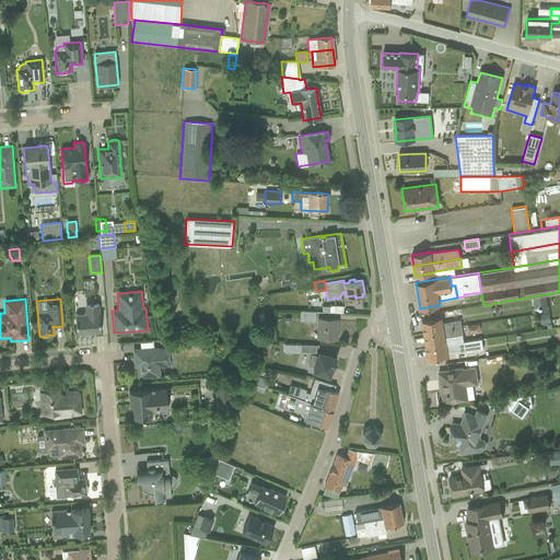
[(77,334),(101,331),(98,303),(84,304),(84,313),(74,314),(77,334)]
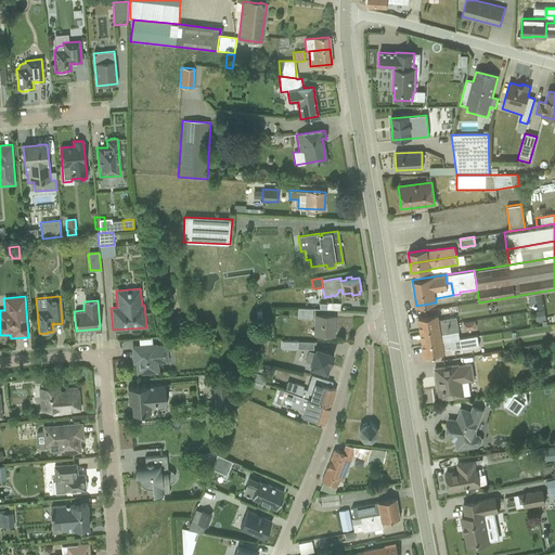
[(311,318),(312,309),(297,308),(297,318),(311,318)]
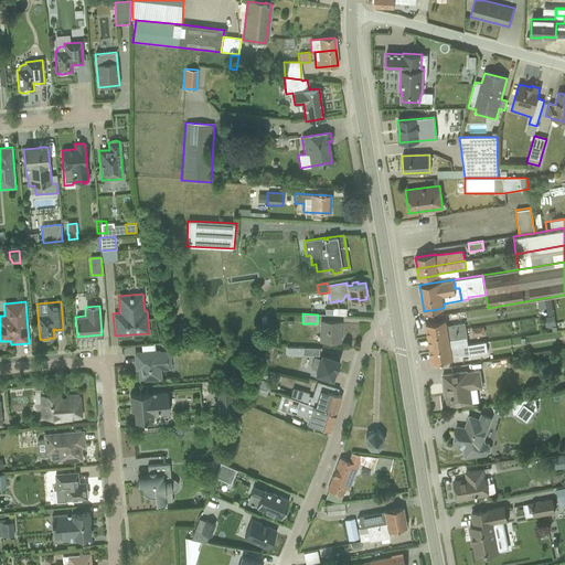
[(554,316),(544,318),(545,328),(555,326),(554,316)]
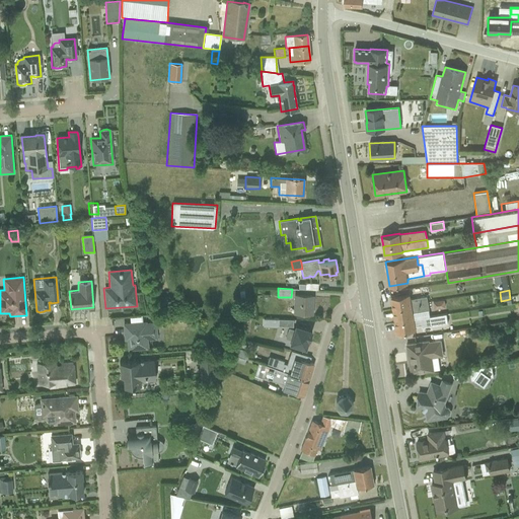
[(313,296),(293,295),(293,313),(312,314),(313,296)]
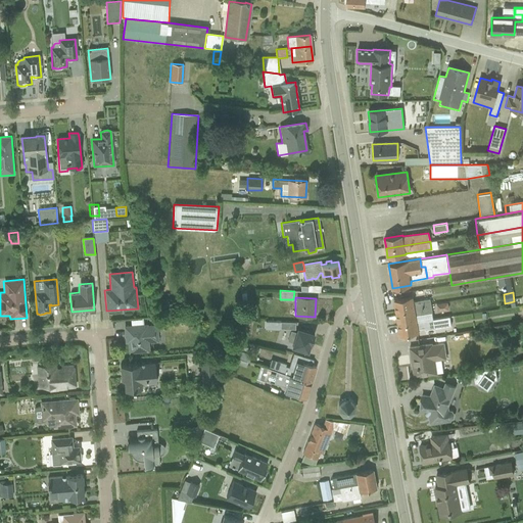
[(396,312),(431,306),(430,299),(414,301),(413,297),(394,300),(396,312)]
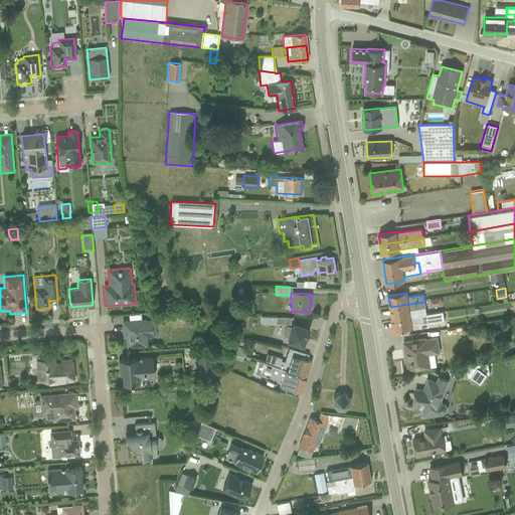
[(431,307),(442,305),(441,297),(430,299),(431,307)]
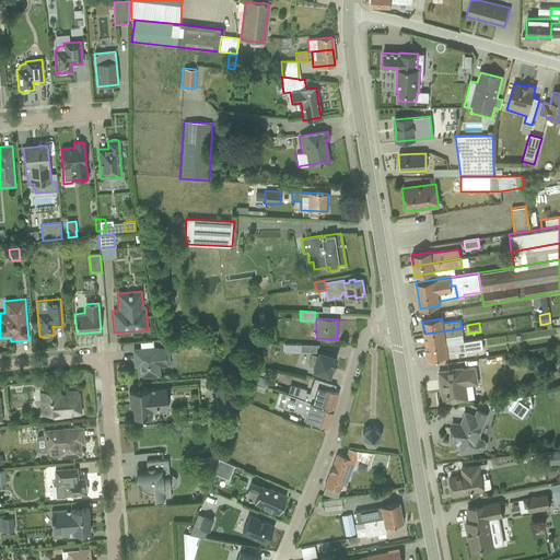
[(427,348),(464,341),(462,328),(424,334),(427,348)]
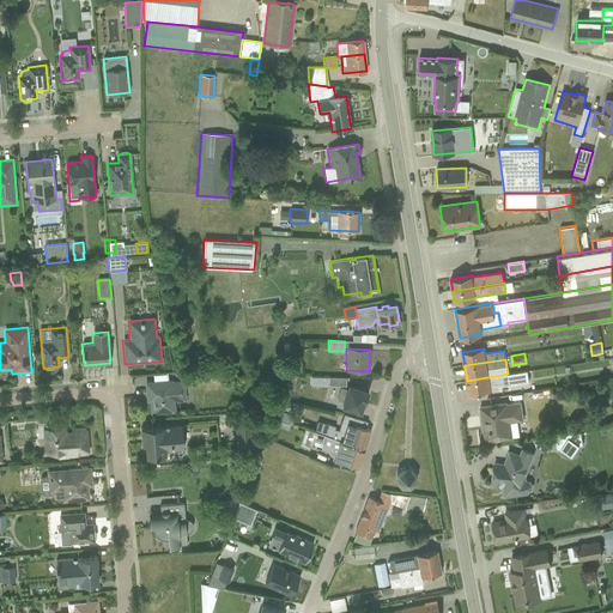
[(509,384),(510,387),(529,383),(527,371),(508,374),(467,381),(469,394),(491,390),(490,386),(498,384),(498,386),(509,384)]
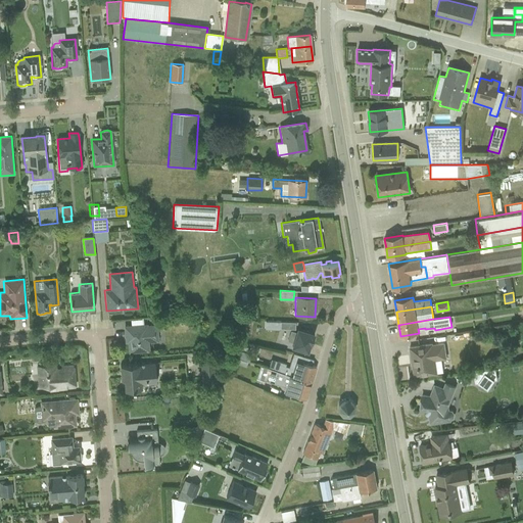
[(148,324),(124,326),(125,343),(128,343),(128,353),(149,351),(148,342),(158,342),(157,325),(148,326),(148,324)]
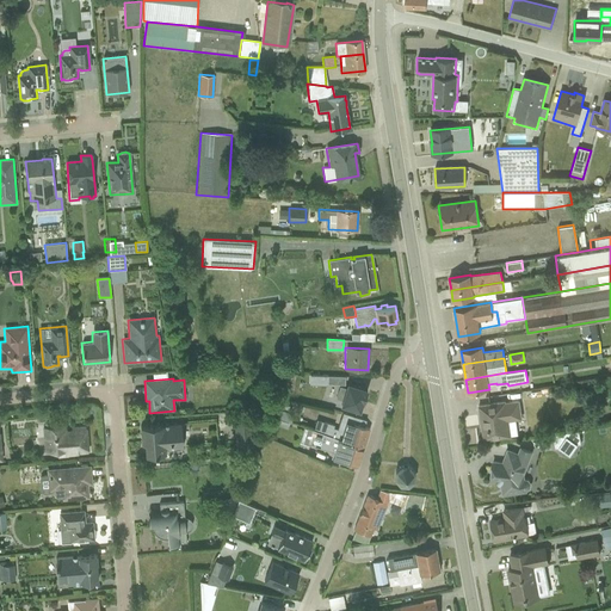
[(340,405),(359,411),(362,402),(363,402),(366,389),(346,383),(345,388),(339,386),(335,399),(341,400),(340,405)]
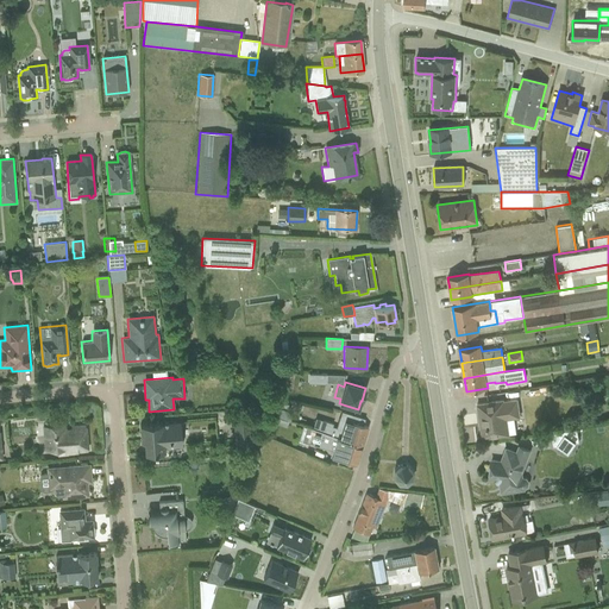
[(525,399),(539,396),(538,388),(523,390),(525,399)]
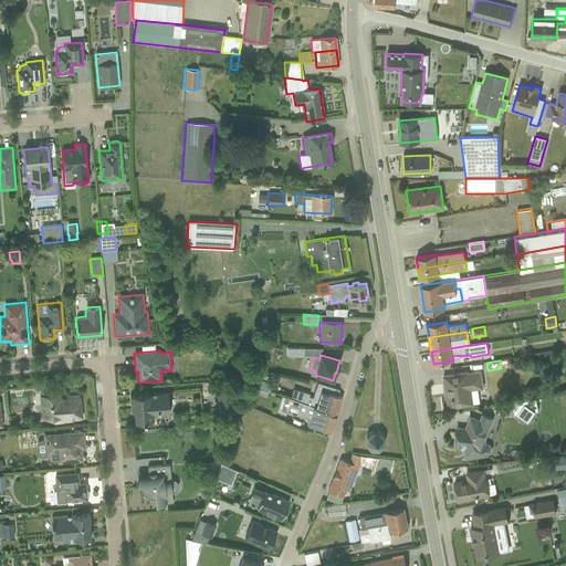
[(243,362),(231,362),(232,373),(243,371),(243,362)]
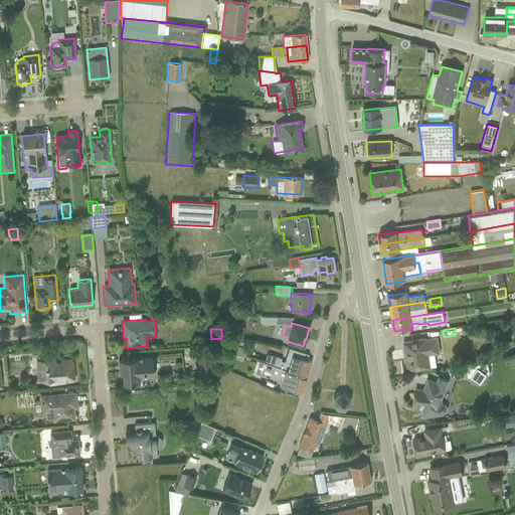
[(440,353),(438,337),(426,339),(426,338),(403,342),(407,371),(437,367),(435,354),(440,353)]
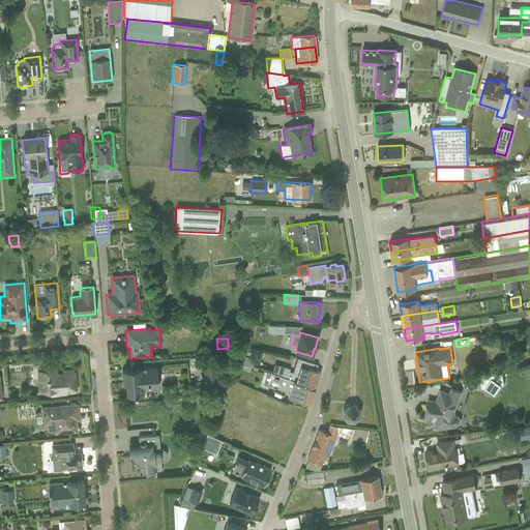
[(253,349),(253,353),(254,354),(254,355),(261,358),(263,351),(253,349)]
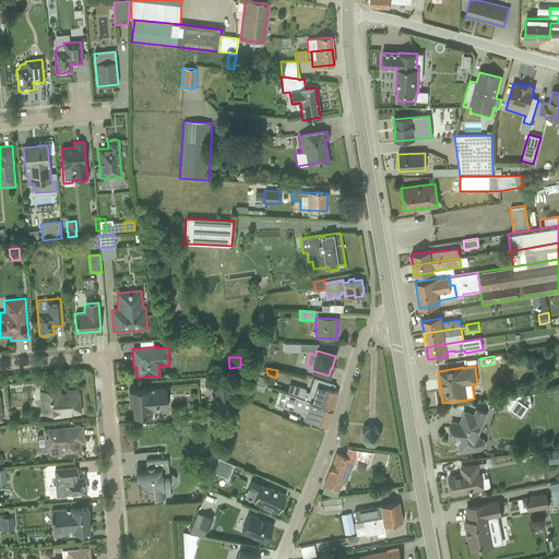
[(265,387),(265,378),(250,372),(247,380),(265,387)]
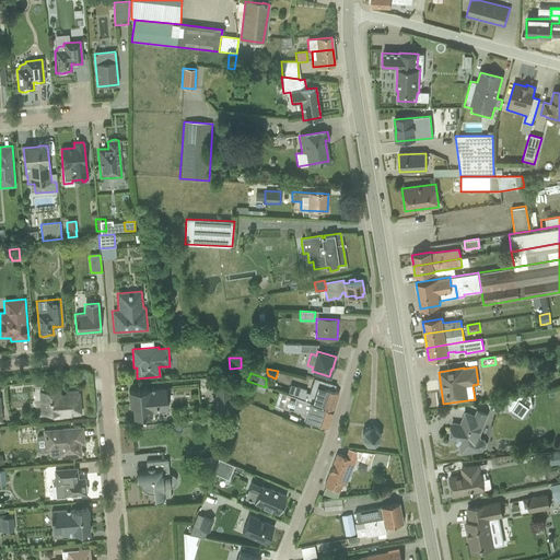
[(13,378),(0,378),(0,392),(13,392),(13,378)]
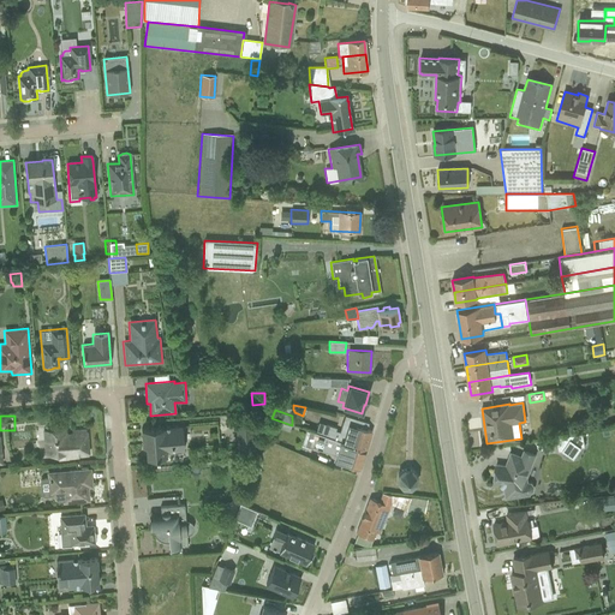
[(342,422),(366,430),(368,423),(345,416),(342,422)]
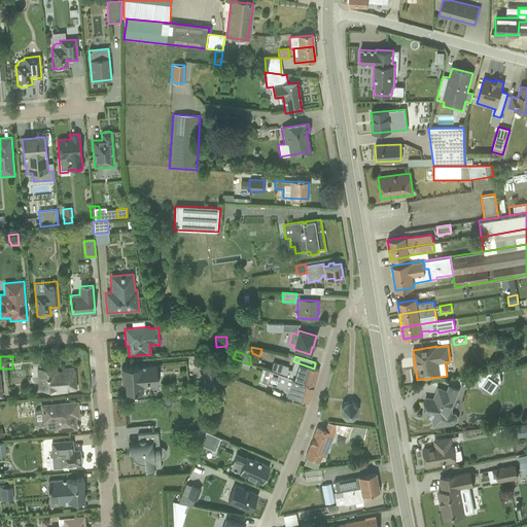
[(216,359),(202,360),(203,384),(218,383),(216,359)]
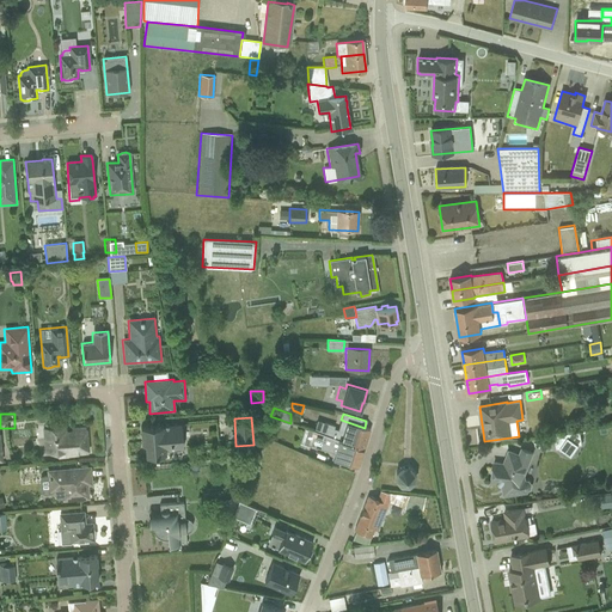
[(319,434),(363,448),(369,429),(365,428),(341,420),(337,429),(334,428),(334,426),(324,422),(319,434)]
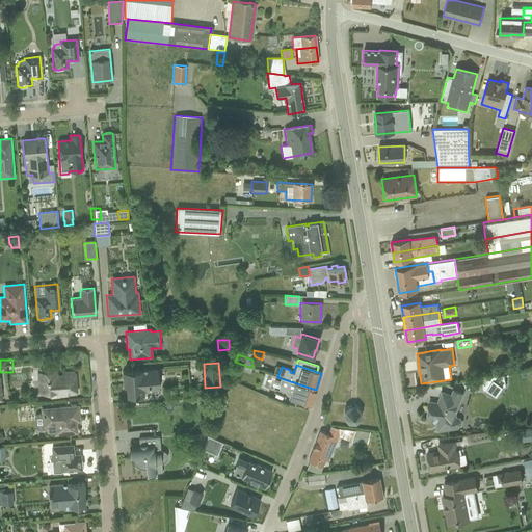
[(157,368),(122,371),(124,386),(126,386),(127,396),(144,394),(143,391),(159,390),(157,368)]
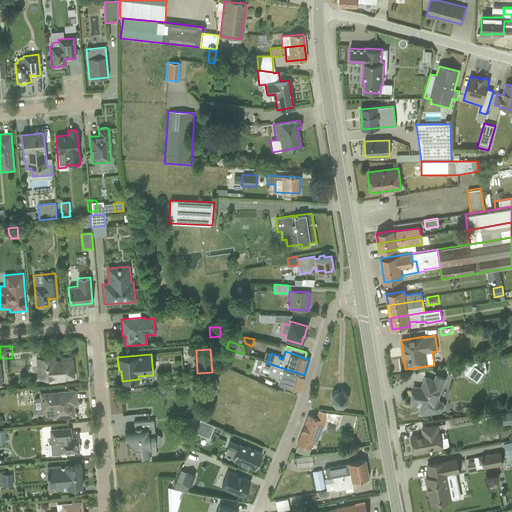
[(53,357),(37,358),(39,379),(48,378),(48,381),(73,379),(71,358),(60,359),(60,363),(54,363),(53,357)]
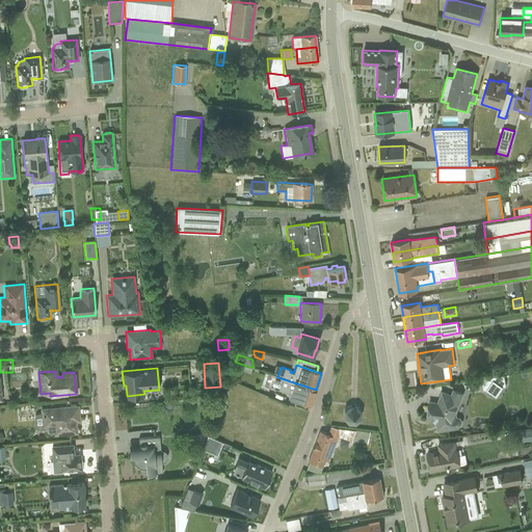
[(267,386),(290,394),(288,398),(311,405),(316,390),(277,377),(271,374),(267,386)]
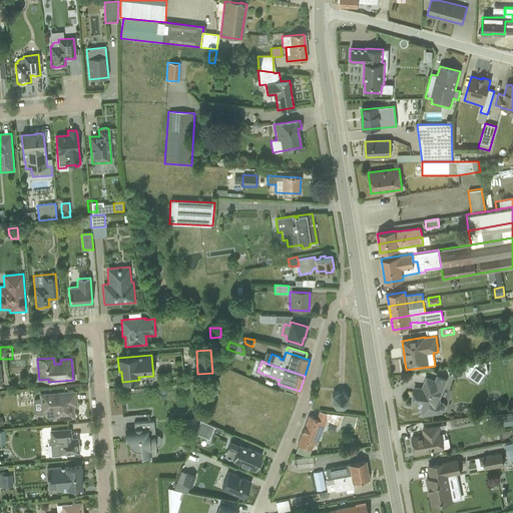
[(478,381),(484,373),(487,373),(486,362),(464,366),(466,376),(470,376),(478,381)]
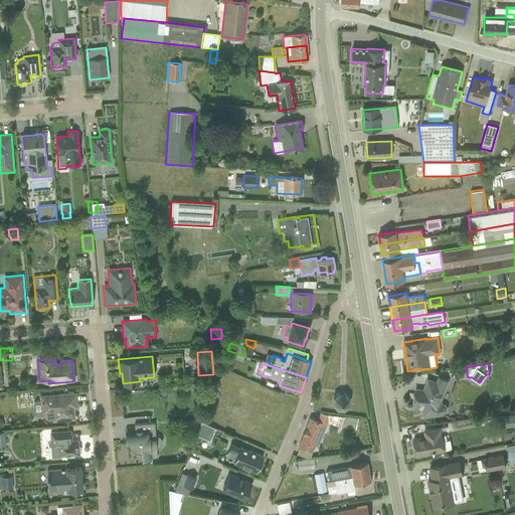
[(446,390),(450,380),(439,376),(436,382),(427,379),(423,390),(415,389),(413,404),(419,405),(419,404),(422,407),(423,416),(444,413),(447,412),(448,407),(446,404),(443,403),(442,399),(449,401),(452,393),(446,390)]
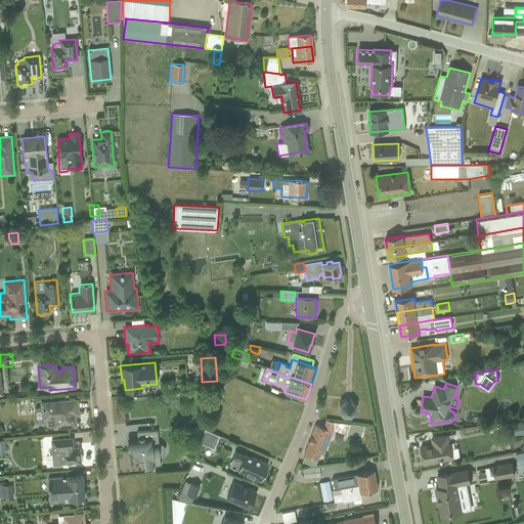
[(75,400),(39,404),(40,407),(36,407),(34,410),(35,421),(37,423),(45,423),(46,425),(47,426),(49,427),(51,427),(53,427),(53,428),(75,426),(74,410),(77,410),(76,401),(75,401),(75,400)]
